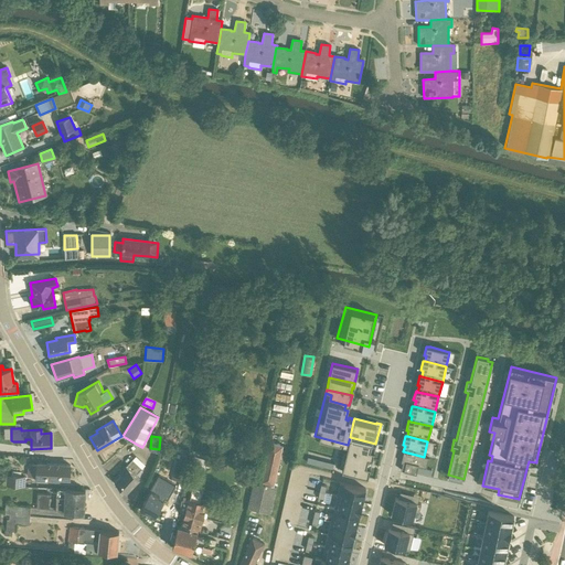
[(375,444),(350,437),(348,445),(345,454),(372,460),(375,444)]
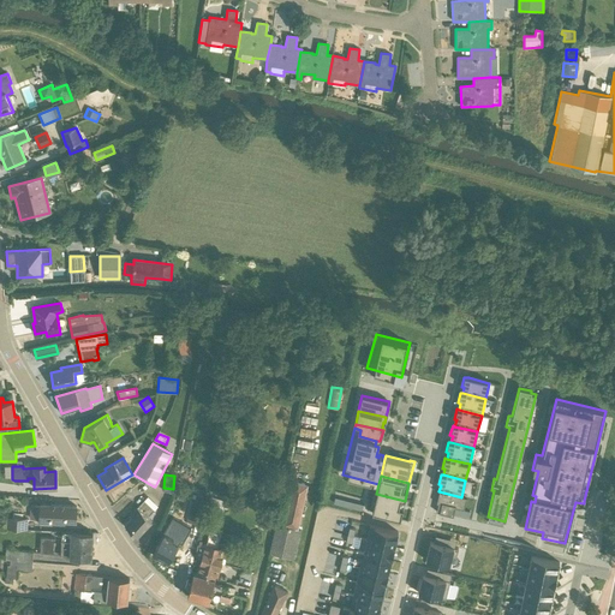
[(298,529),(308,484),(293,481),(282,525),(275,524),(269,553),(293,559),(300,530),(298,529)]
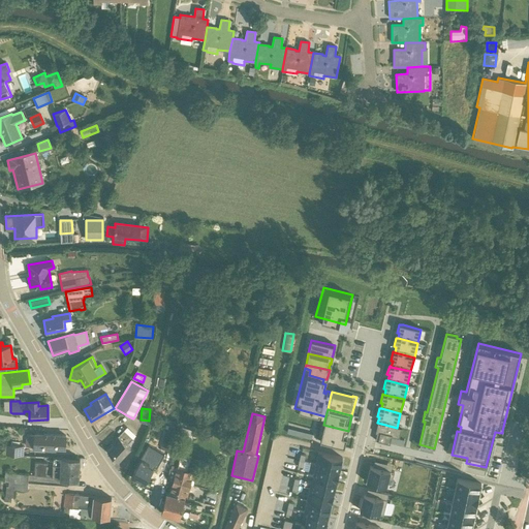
[(287,433),(298,435),(300,425),(289,423),(287,433)]
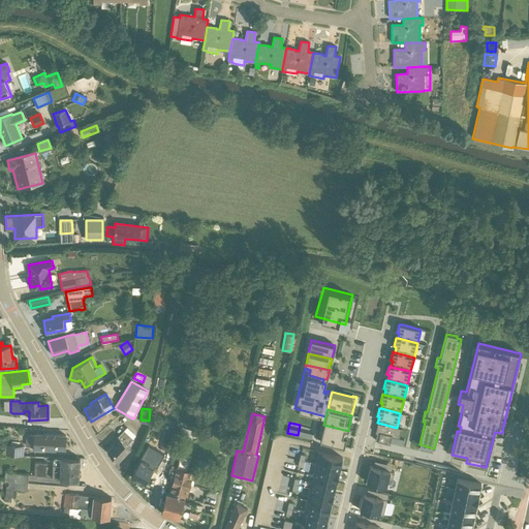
[(399,439),(401,429),(397,428),(377,423),(375,433),(376,434),(375,440),(390,444),(391,437),(399,439)]
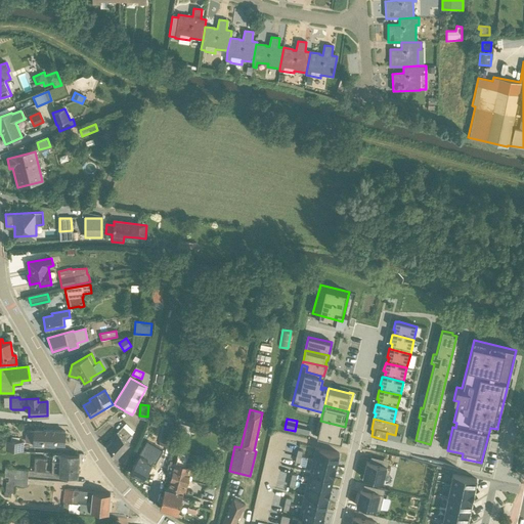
[(345,427),(320,421),(318,420),(315,432),(318,432),(317,437),(341,443),(345,427)]
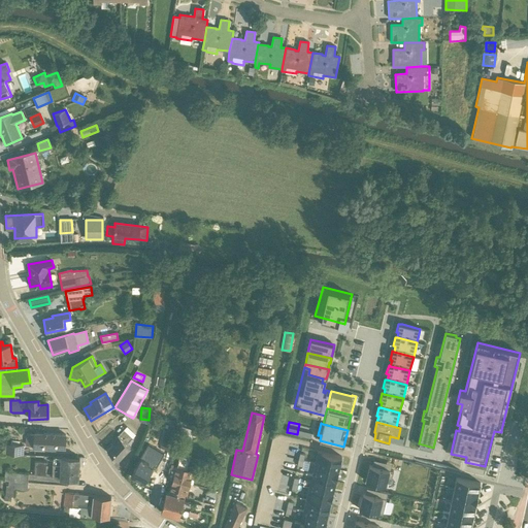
[(163,430),(160,448),(169,450),(174,426),(168,424),(166,431),(163,430)]
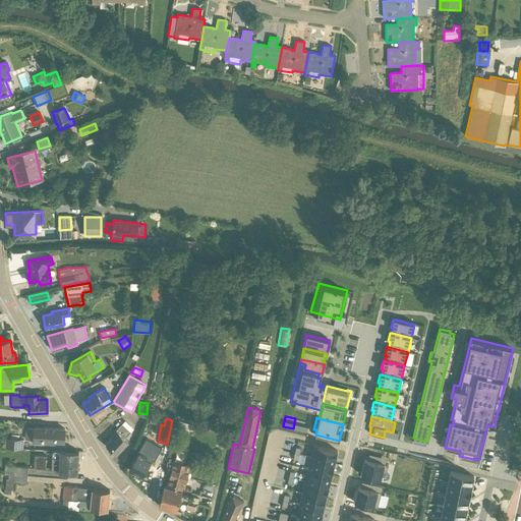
[(294,421),(294,430),(307,430),(307,420),(294,421)]
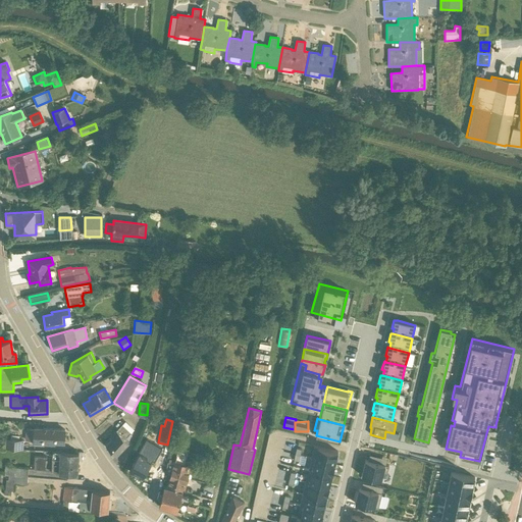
[(194,425),(178,422),(176,429),(192,432),(194,425)]
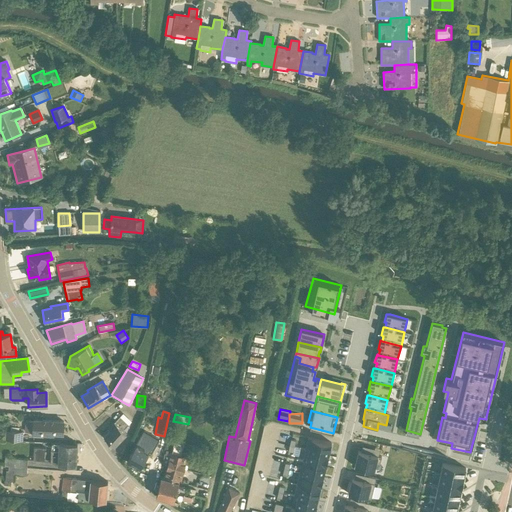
[(129,423),(121,415),(114,423),(113,422),(107,428),(109,431),(104,437),(113,446),(126,434),(122,431),(129,423)]
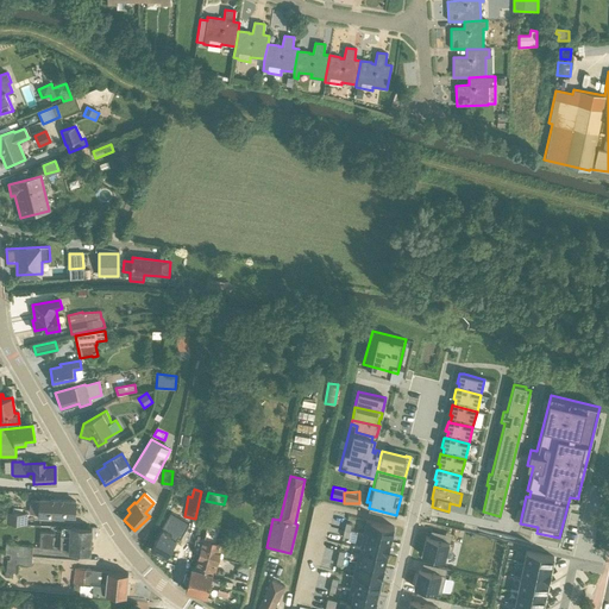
[(38,515),(38,518),(63,520),(64,516),(74,516),(75,501),(39,500),(39,501),(30,501),(29,514),(38,515)]
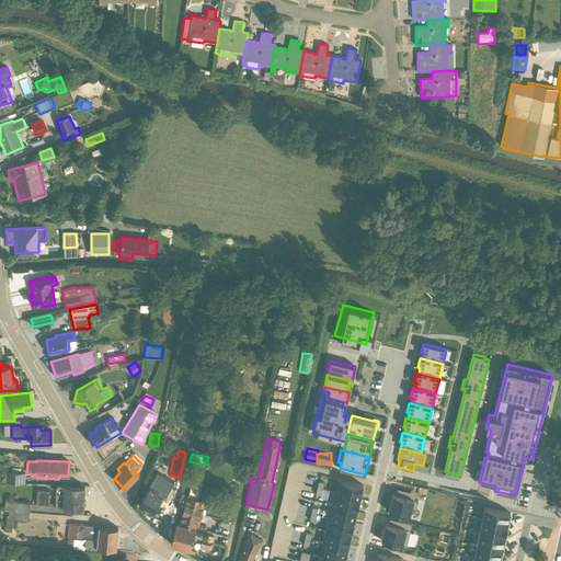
[(6,482),(24,483),(25,473),(21,472),(21,469),(11,468),(11,472),(6,472),(6,473),(4,473),(4,477),(6,477),(6,482)]
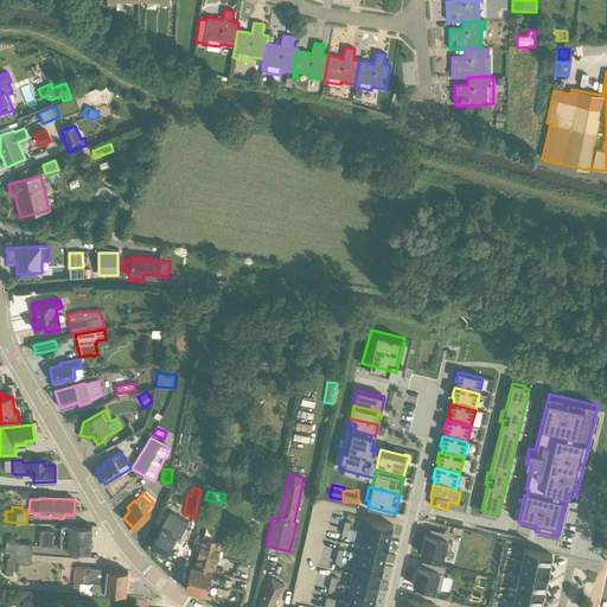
[(178,521),(168,516),(151,547),(161,553),(165,555),(176,537),(171,535),(178,521)]
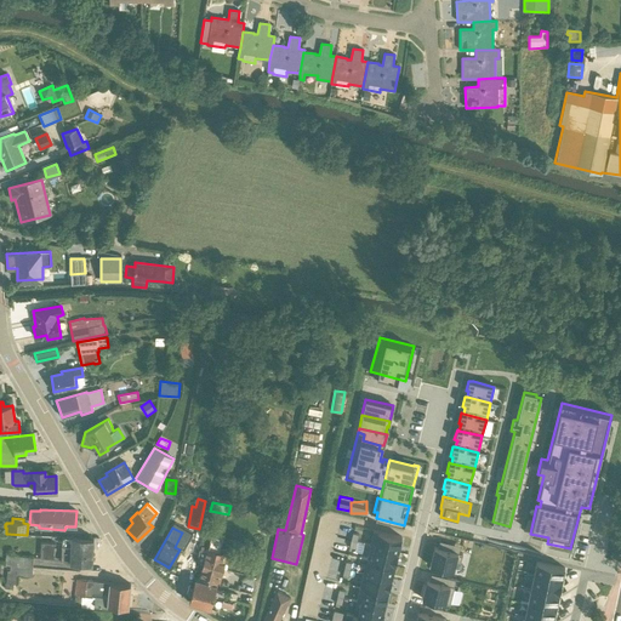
[(402,537),(374,530),(370,545),(398,552),(402,537)]
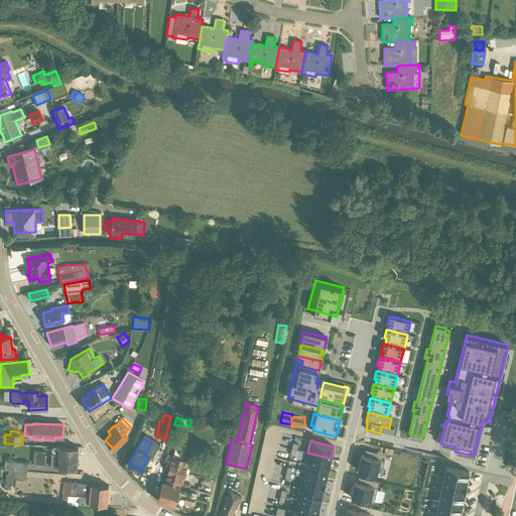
[(188,470),(186,468),(191,470),(194,464),(187,462),(187,460),(181,459),(184,447),(175,444),(172,456),(171,456),(170,459),(165,458),(163,467),(168,468),(164,481),(162,481),(157,500),(174,505),(179,485),(182,484),(185,473),(187,473),(188,470)]
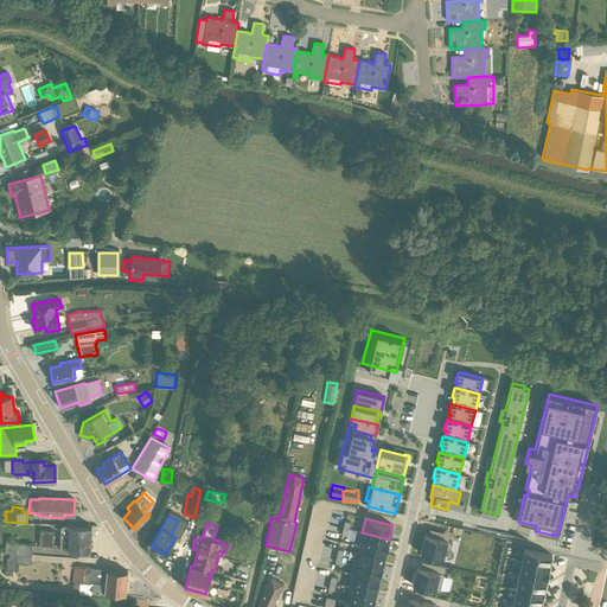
[(61,525),(59,550),(89,551),(90,526),(61,525)]
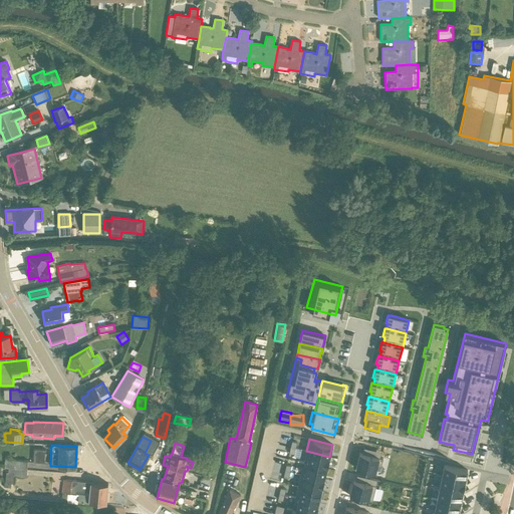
[(44,450),(34,449),(33,462),(44,463),(44,450)]
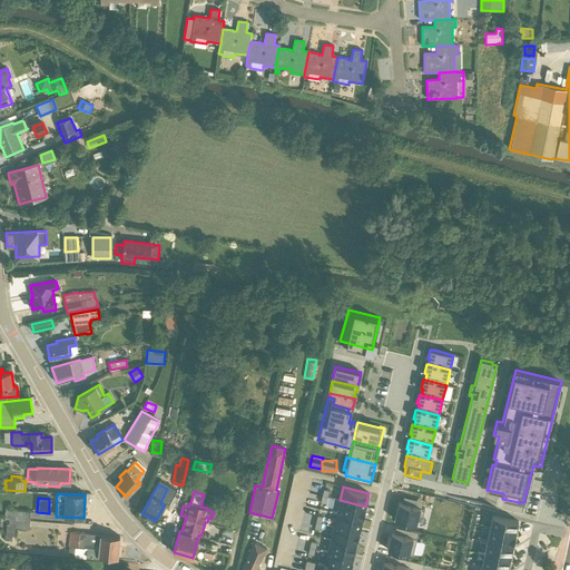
[(340,500),(336,513),(361,519),(365,507),(340,500)]
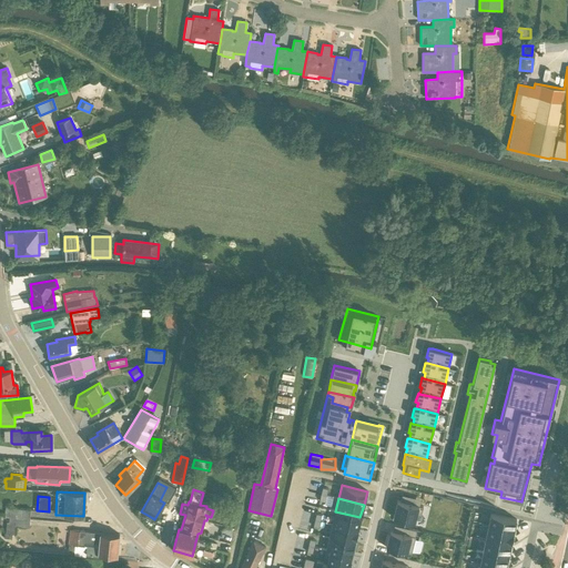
[(423,506),(397,500),(392,520),(414,526),(416,514),(421,514),(423,506)]
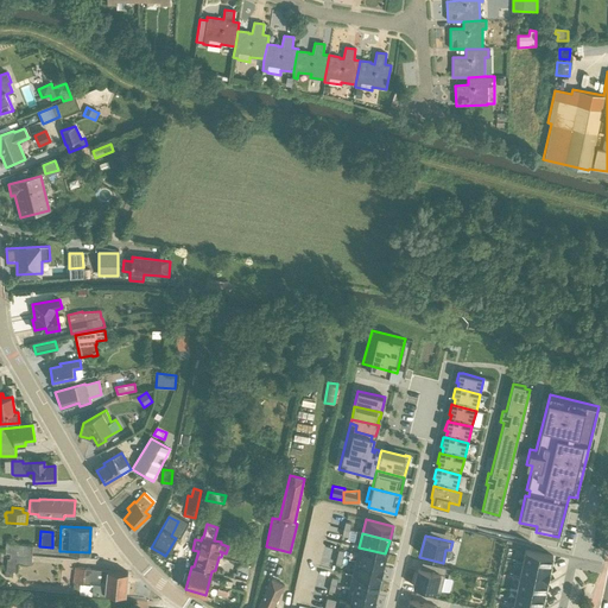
[(6,543),(5,553),(32,556),(32,545),(6,543)]
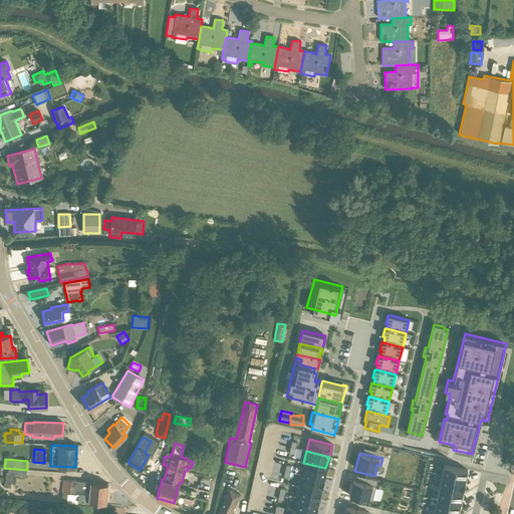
[(303,463),(300,474),(323,479),(325,468),(303,463)]
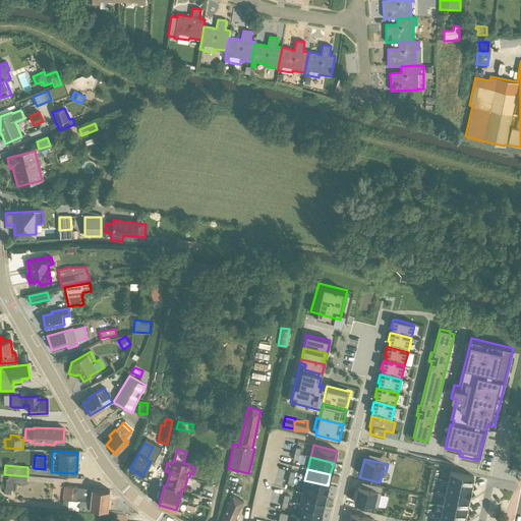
[(450,470),(447,481),(470,487),(471,487),(473,475),(450,470)]
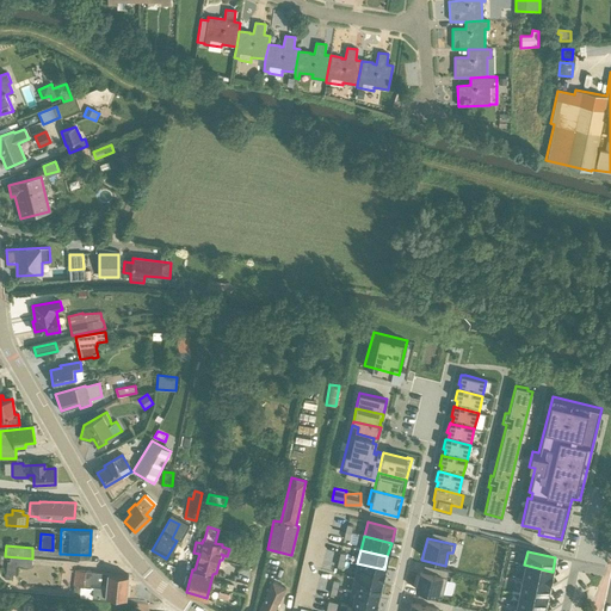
[(5,574),(5,580),(12,580),(13,574),(16,575),(17,566),(31,567),(32,559),(10,557),(10,562),(7,562),(6,574),(5,574)]
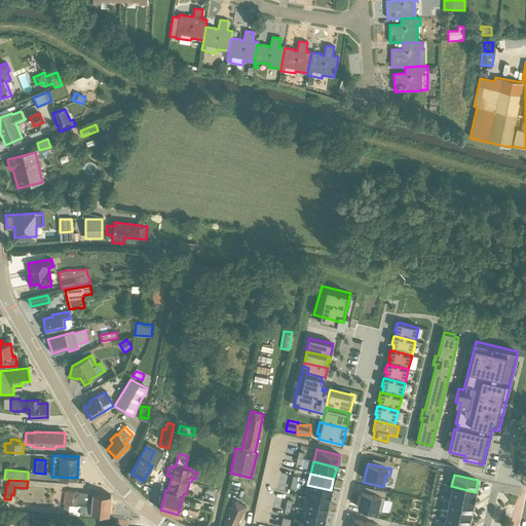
[(307,485),(304,497),(328,503),(331,490),(307,485)]
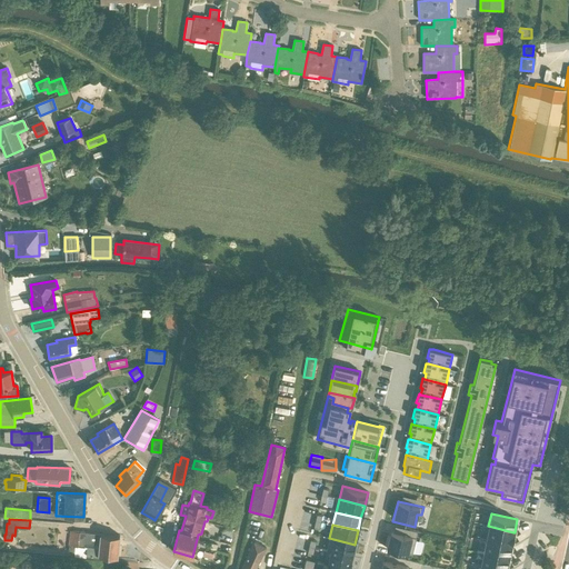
[(488,526),(486,539),(511,545),(513,532),(488,526)]
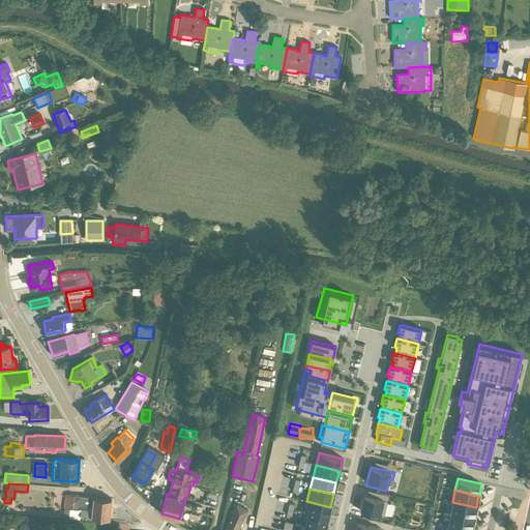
[(111,499),(64,494),(63,508),(63,514),(69,514),(69,516),(109,520),(111,499)]
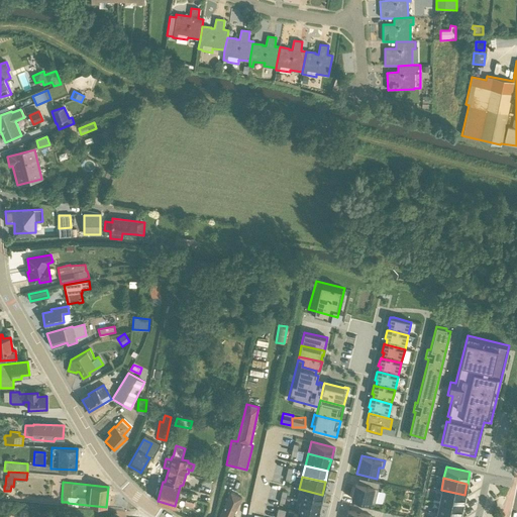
[(375,504),(378,489),(355,483),(354,488),(353,488),(350,499),(375,504)]
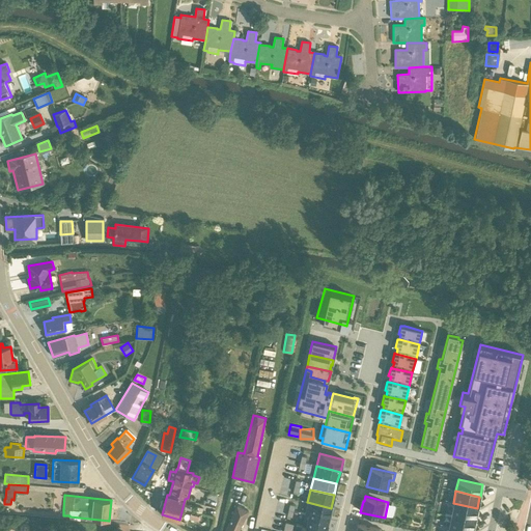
[(331,508),(307,502),(305,513),(328,521),(331,508)]
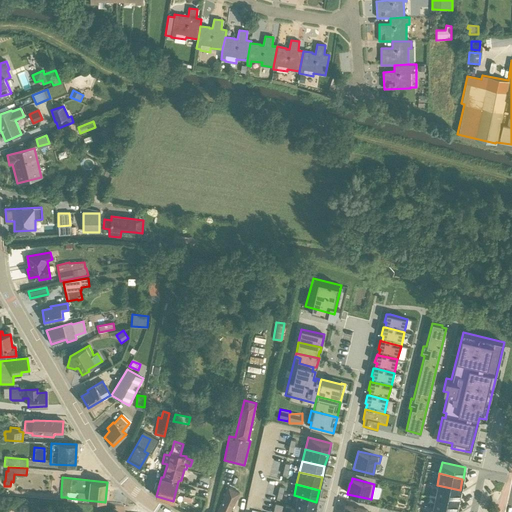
[(437,485),(434,497),(458,502),(460,490),(437,485)]
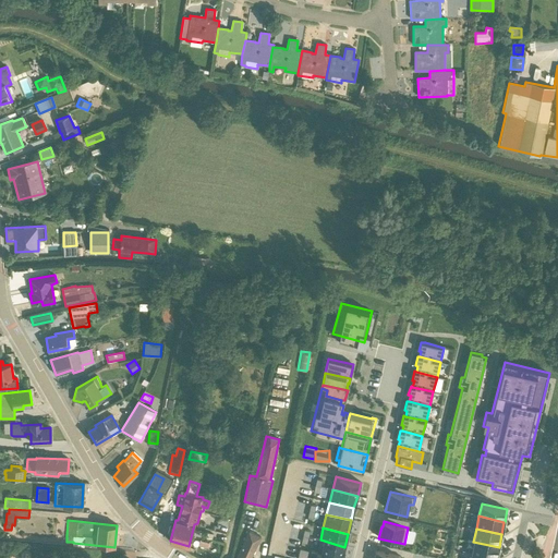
[(251,557),(261,537),(249,531),(235,557),(251,557)]
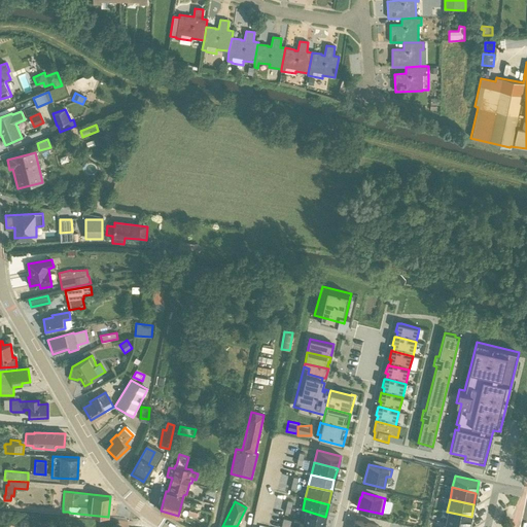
[(322,526),(325,517),(303,510),(300,522),(319,526),(322,526)]
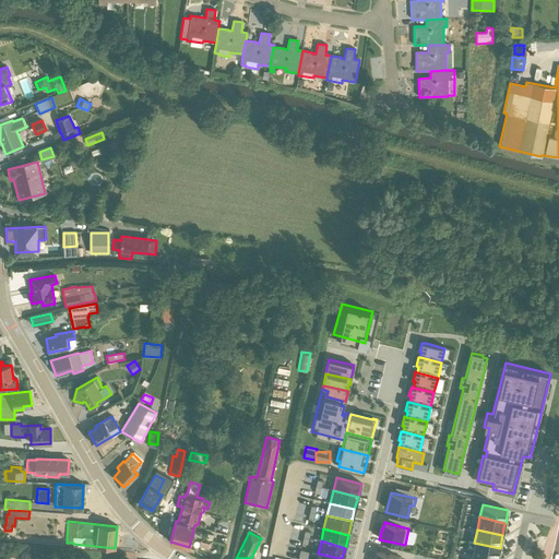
[(497,558),(500,548),(474,543),(472,556),(487,558),(497,558)]
